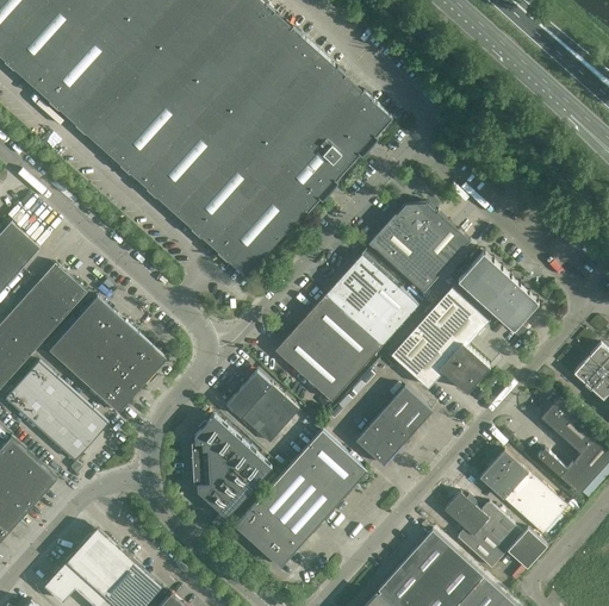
[(43,0),(0,0),(0,49),(43,0)]
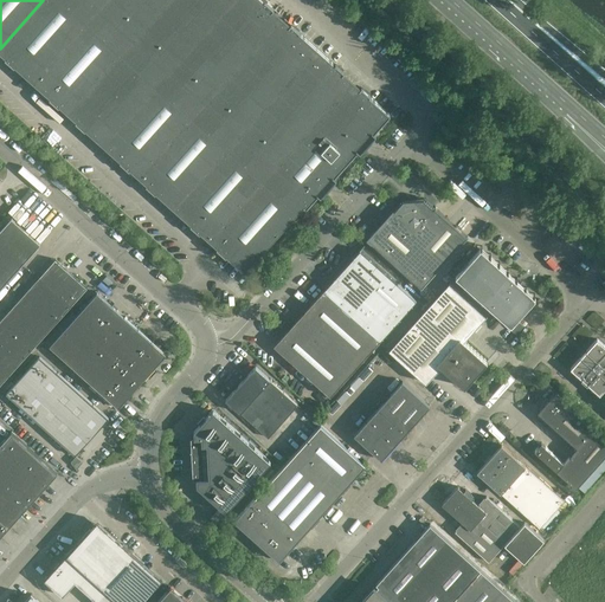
[(102,5),(96,0),(43,0),(0,49),(10,56),(4,62),(13,70),(31,85),(102,5)]
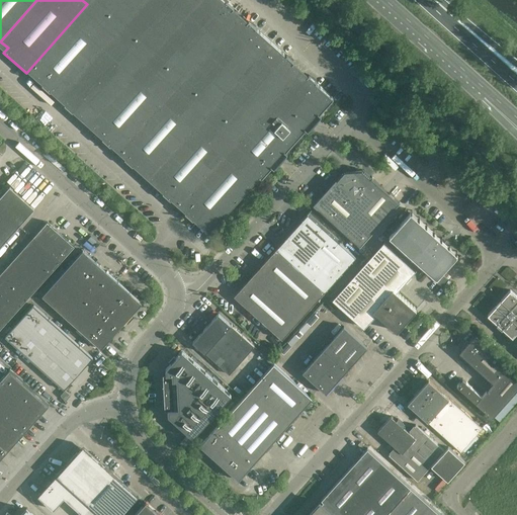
[(91,0),(87,4),(117,31),(146,0),(91,0)]
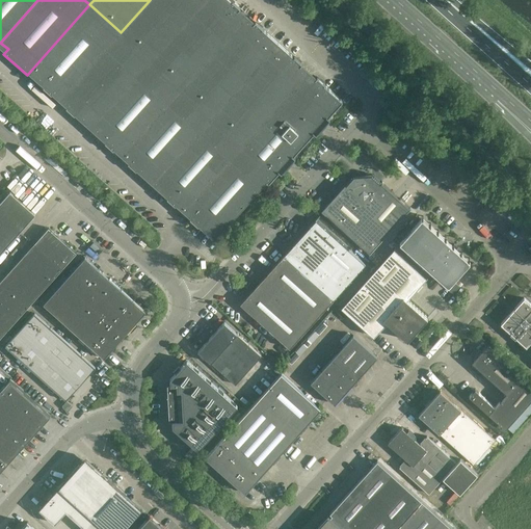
[(150,0),(121,32),(152,60),(205,0),(150,0)]
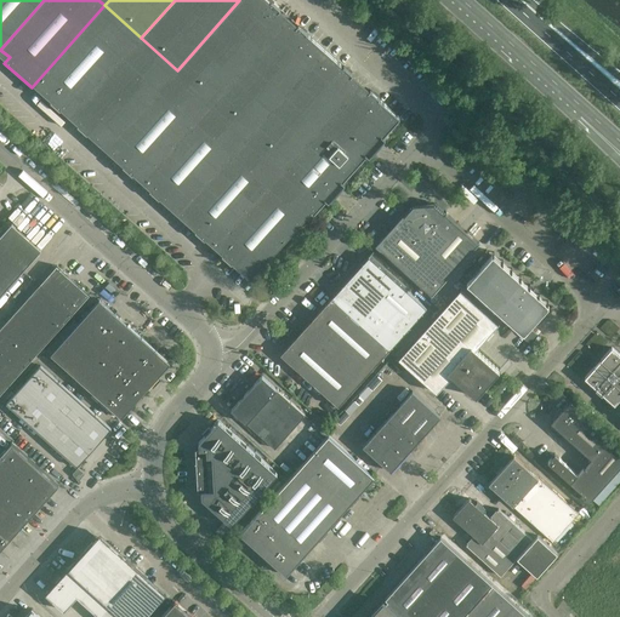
[(263,0),(239,0),(177,70),(214,103),(288,20),(269,4),(269,5),(263,0)]
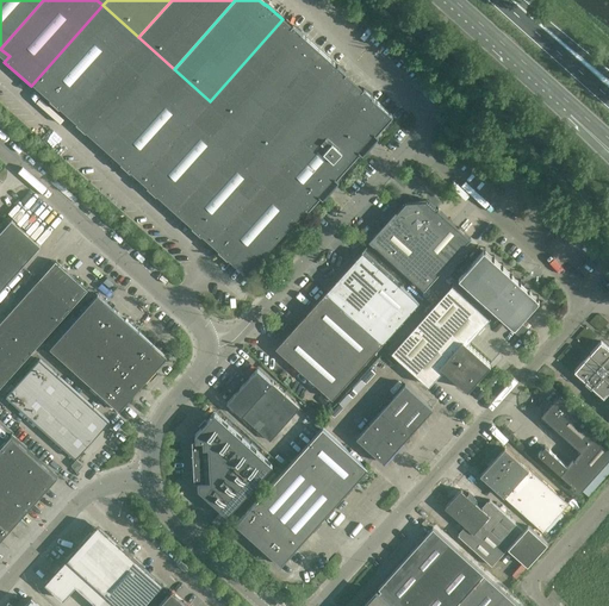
[(138,37),(103,5),(31,86),(49,101),(48,102),(57,111),(63,105),(72,112),(138,37)]
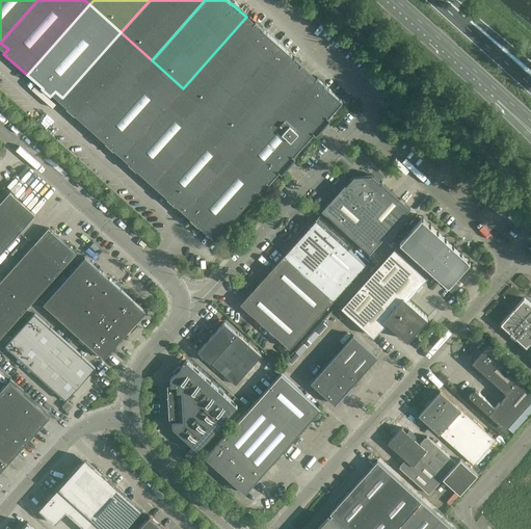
[(246,17),(183,88),(213,115),(276,46),(262,32),(262,31),(246,17)]
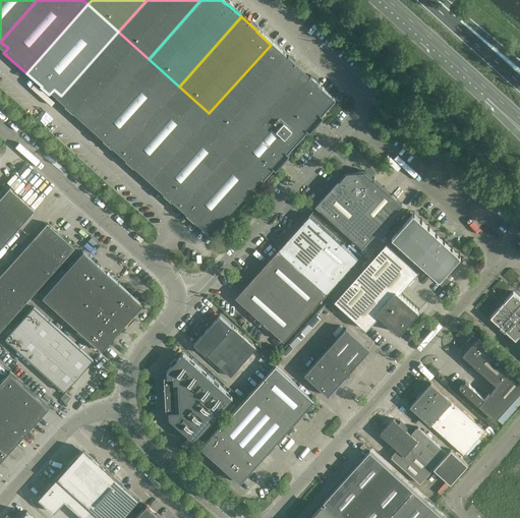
[(149,59),(118,32),(61,96),(68,103),(63,108),(71,115),(72,114),(87,127),(149,59)]
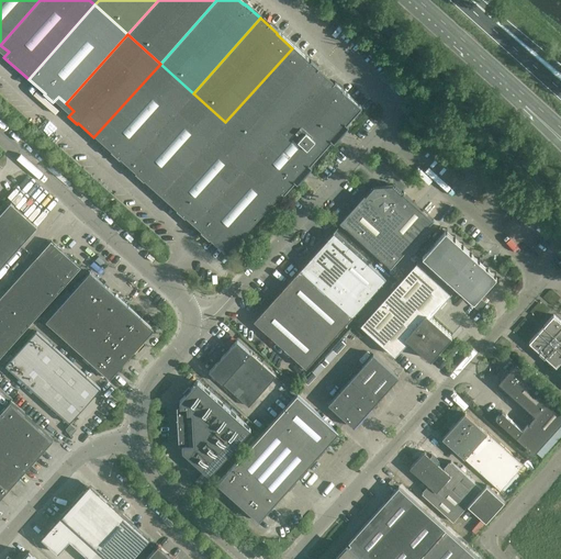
[(292,48),(225,122),(258,152),(325,77),(310,63),(309,64),(292,48)]
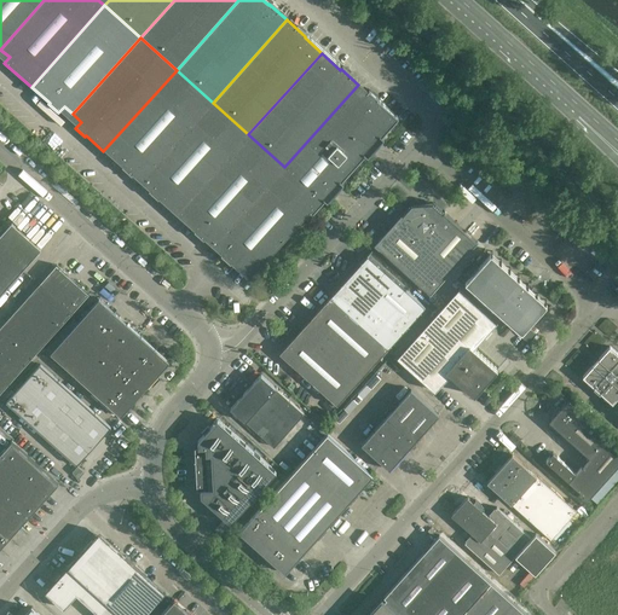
[(213,103),(177,70),(103,151),(122,168),(121,169),(131,178),(137,170),(144,178),(213,103)]
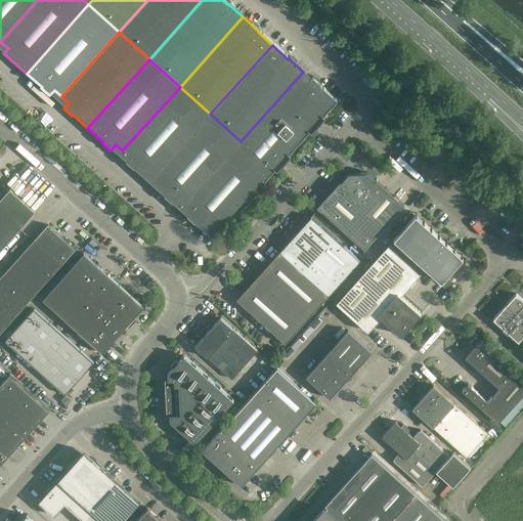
[(303,72),(241,141),(272,169),(334,100),(318,86),(319,86),(303,72)]
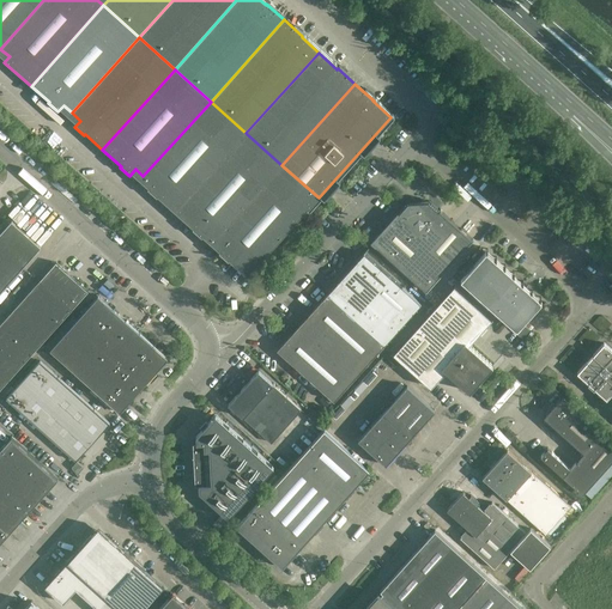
[(246,133),(211,102),(143,176),(152,184),(146,190),(156,199),(157,199),(174,214),(246,133)]
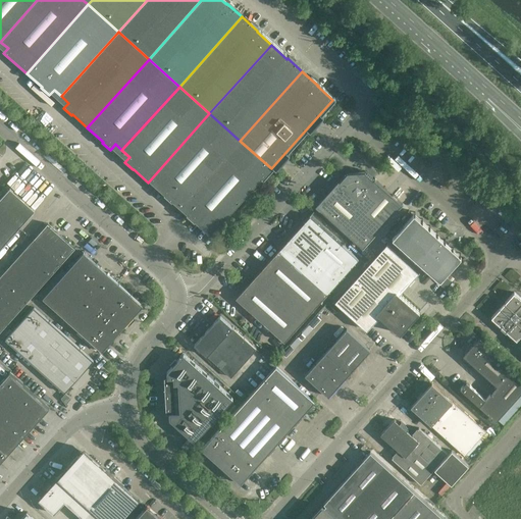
[(240,141),(209,113),(148,183),(163,196),(163,197),(170,204),(175,199),(183,205),(240,141)]
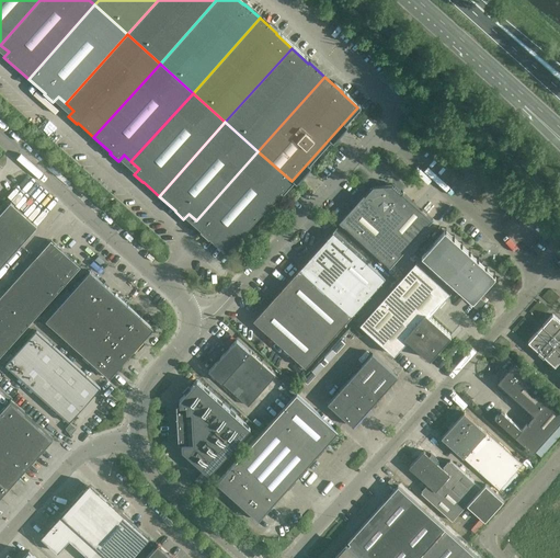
[(292,181),(258,151),(196,220),(204,228),(200,234),(208,241),(208,240),(223,253),(274,196),(276,198),(292,181)]
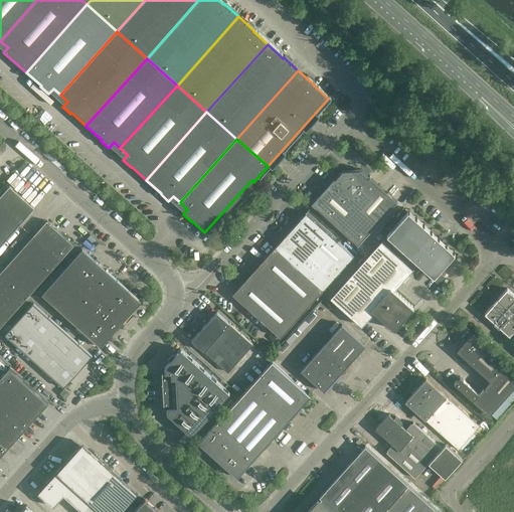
[(341,172),(334,180),(311,206),(356,247),(395,204),(358,171),(357,173),(348,173),(343,174),(341,172)]
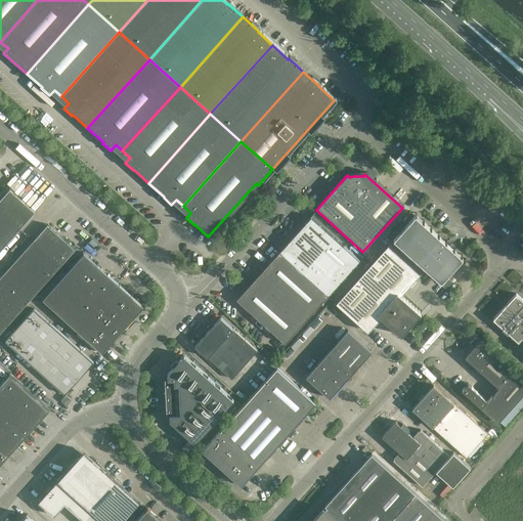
[(0,250),(31,216),(6,194),(0,201),(0,250)]
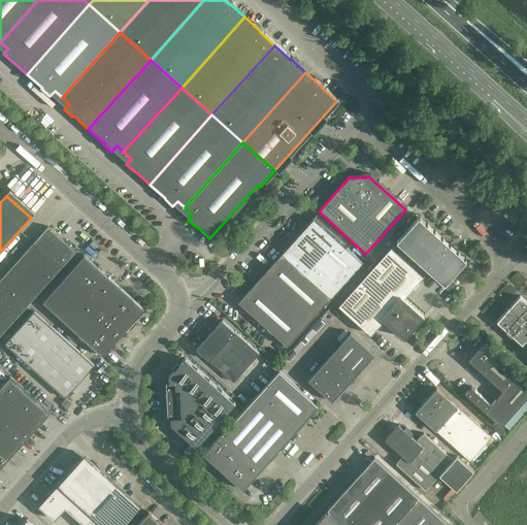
[(417,219),(416,220),(397,241),(443,283),(463,261),(417,219)]
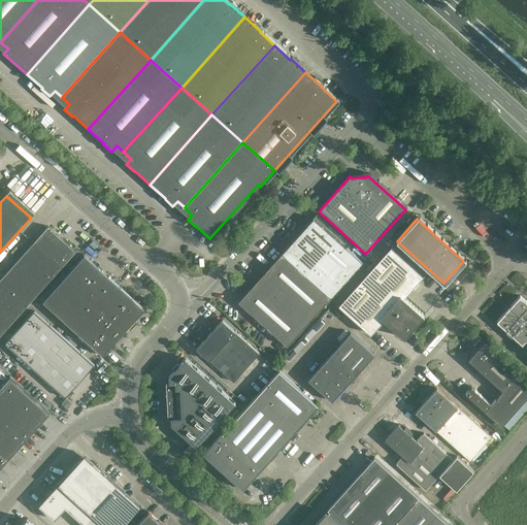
[(313,221),(237,304),(286,348),(361,265),(313,221)]
